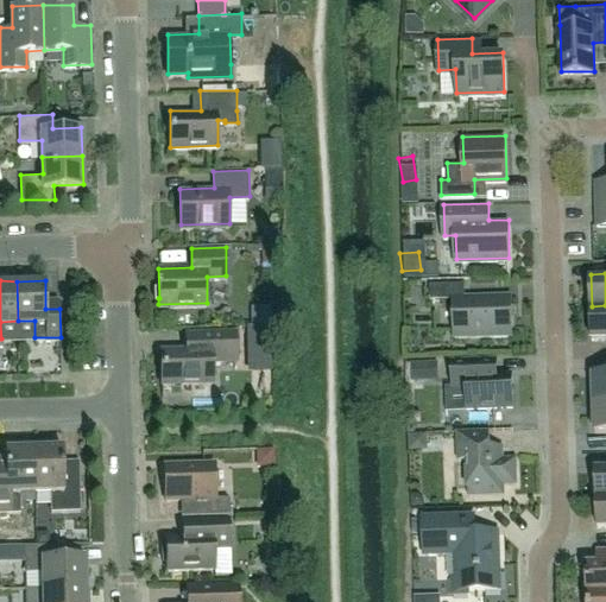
[(455,334),(511,331),(510,293),(466,295),(466,280),(430,282),(430,296),(454,296),(455,334)]
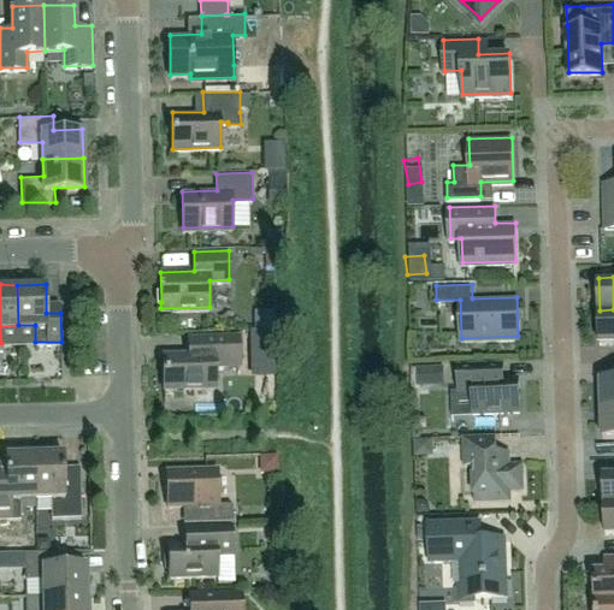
[(613,309),(600,311),(600,342),(613,341),(613,309)]
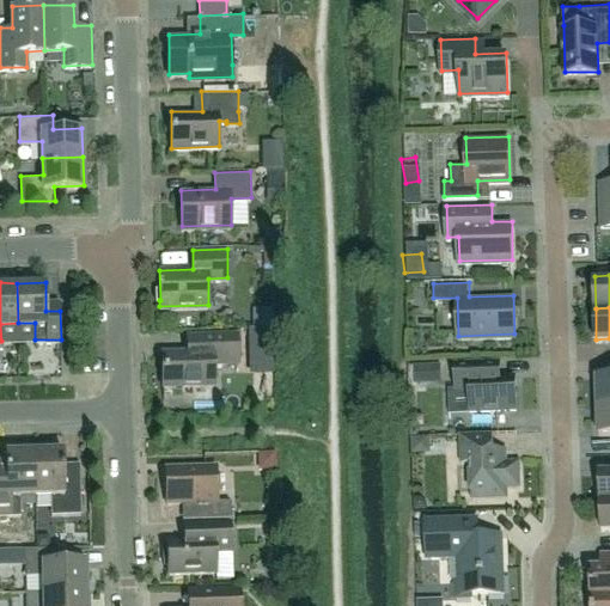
[(188,332),(188,350),(162,350),(163,384),(214,383),(214,361),(238,360),(238,331),(188,332)]
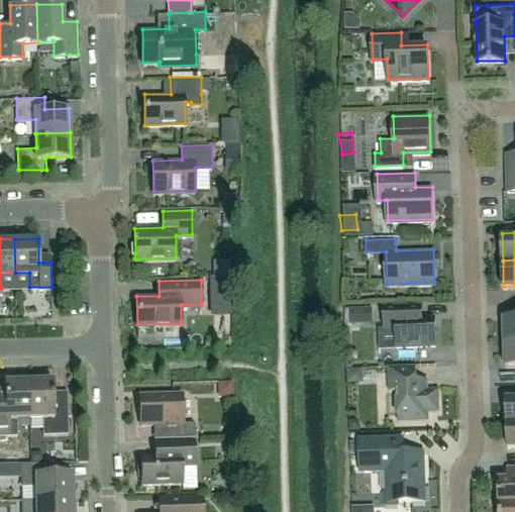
[(413,304),(385,305),(385,326),(396,325),(397,345),(436,343),(435,315),(423,315),(423,303),(413,304)]
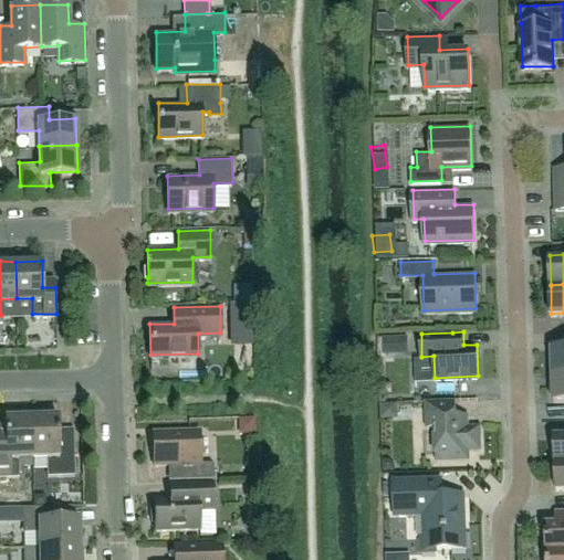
[(380,346),(404,347),(404,337),(382,336),(380,346)]
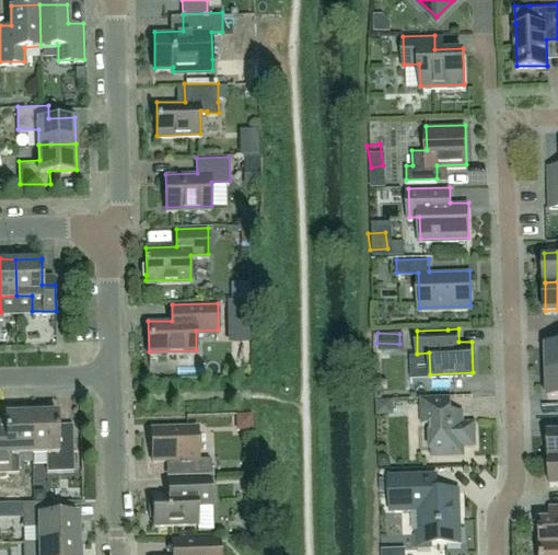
[(547,369),(557,369),(557,343),(546,344),(547,369)]
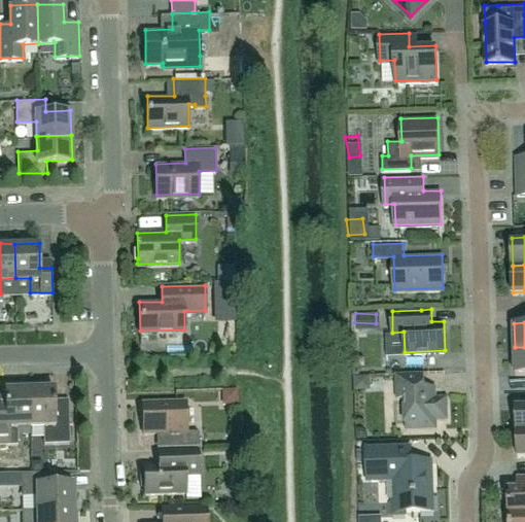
[(524,347),(515,347),(516,372),(524,372),(524,347)]
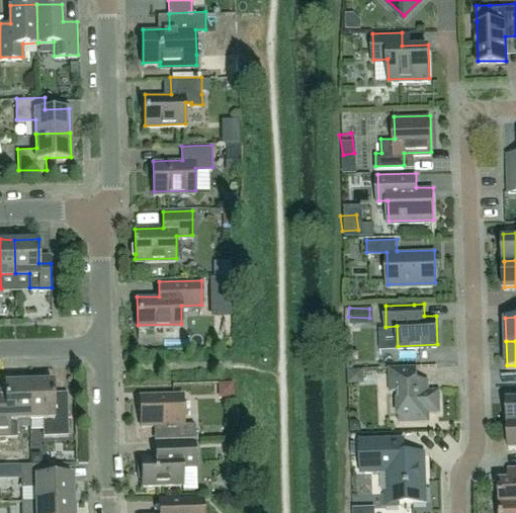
[(439,409),(438,389),(428,389),(427,377),(418,377),(417,364),(390,365),(391,390),(398,390),(399,418),(429,418),(428,409),(439,409)]
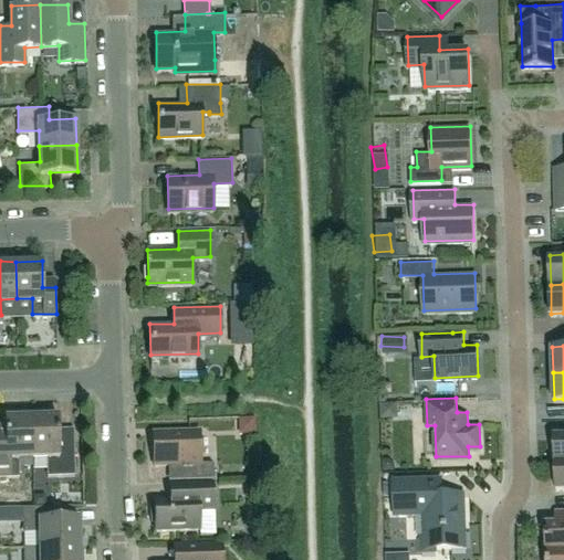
[(59,414),(32,415),(33,455),(48,454),(48,473),(75,472),(74,443),(59,443),(59,414)]
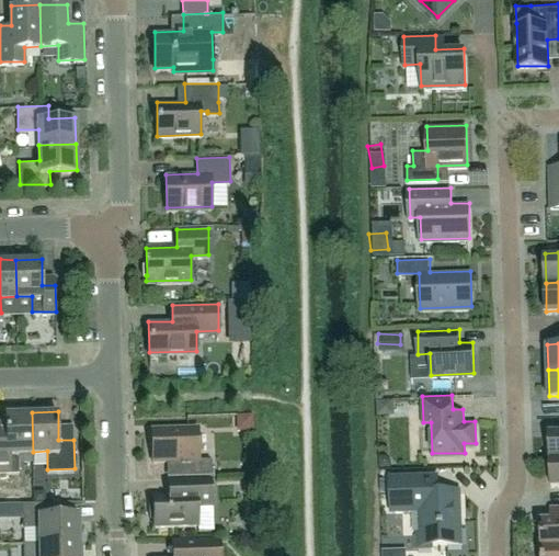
[(6,419),(0,419),(0,471),(19,471),(19,452),(33,452),(32,412),(6,413),(6,419)]
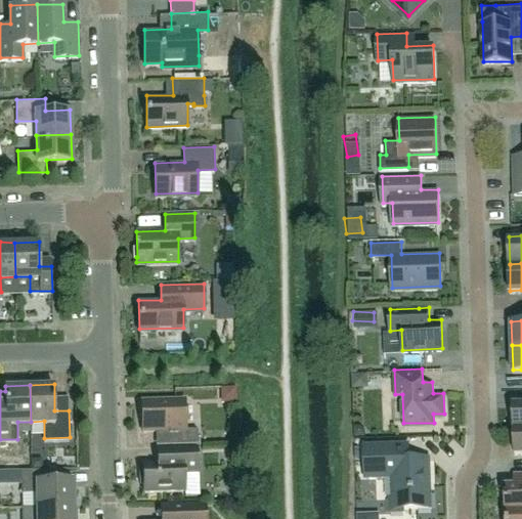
[(173,442),(198,441),(198,426),(186,427),(185,396),(141,398),(142,429),(173,428),(173,442)]
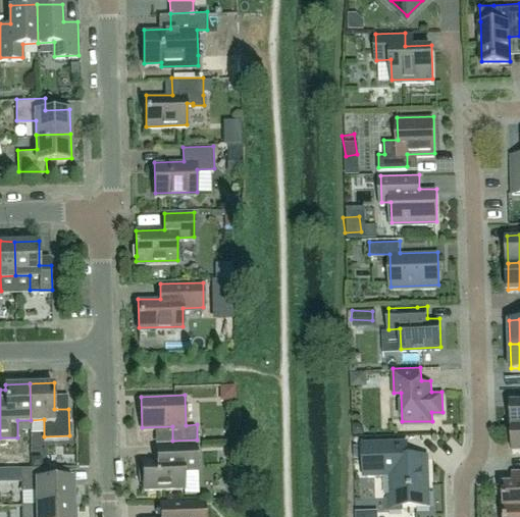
[(512,425),(519,425),(519,401),(511,401),(512,425)]
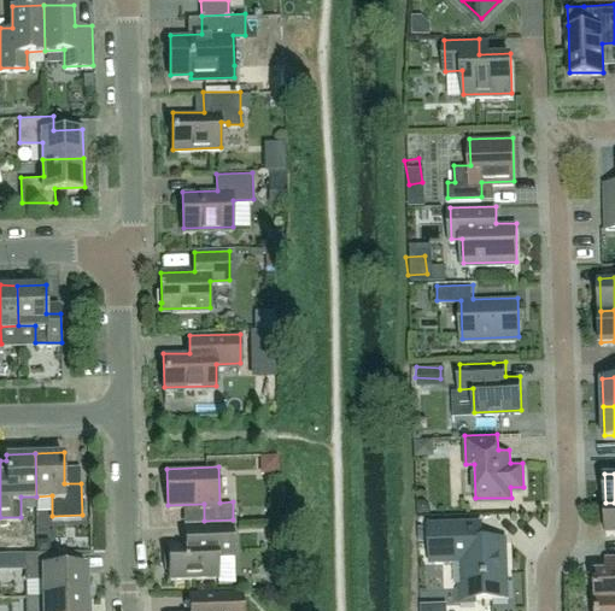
[(461,599),(476,599),(476,595),(508,594),(505,536),(482,538),(481,520),(429,522),(431,559),(463,558),(463,583),(460,583),(461,599)]
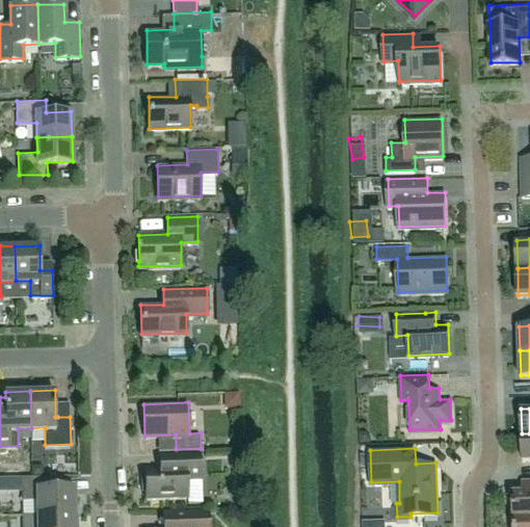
[(201,477),(200,451),(160,452),(161,467),(146,468),(147,497),(188,495),(187,477),(201,477)]
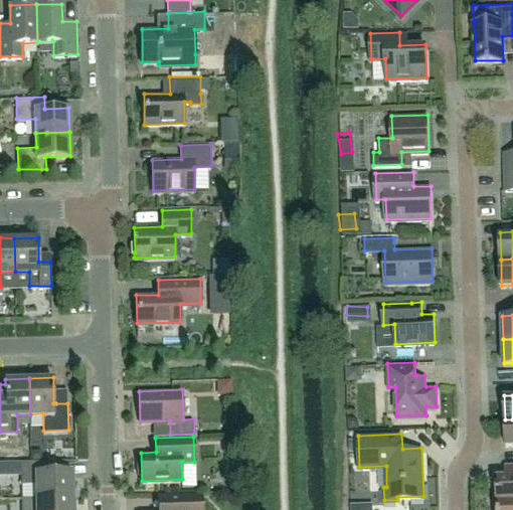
[(46,459),(20,460),(21,482),(21,496),(72,495),(71,471),(47,471),(46,459)]
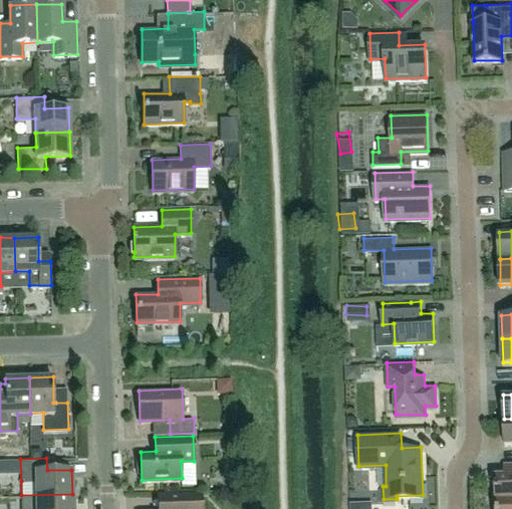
[(497,500),(511,499),(511,463),(505,463),(506,475),(496,476),(497,500)]
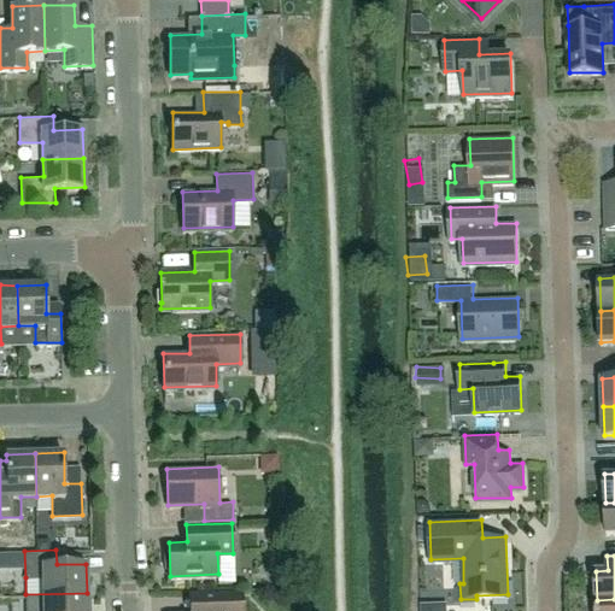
[(241,610),(241,591),(191,593),(191,610),(241,610)]
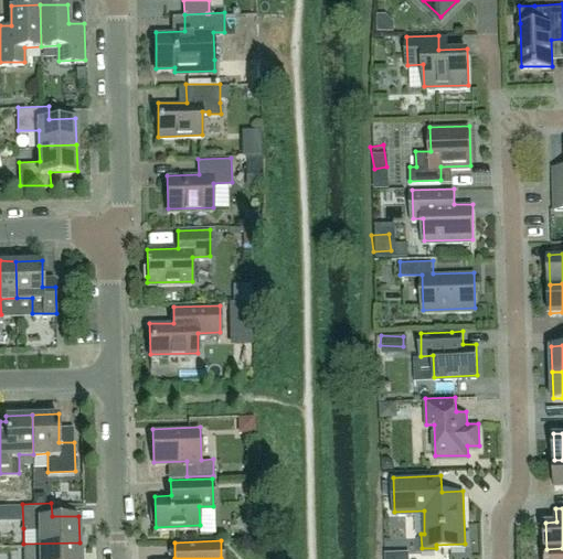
[(80,558),(80,543),(23,544),(23,558),(80,558)]
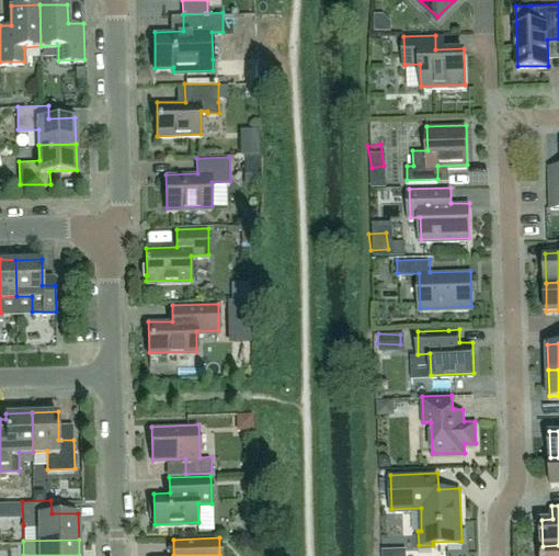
[(558,545),(543,546),(543,555),(558,555),(558,545)]
